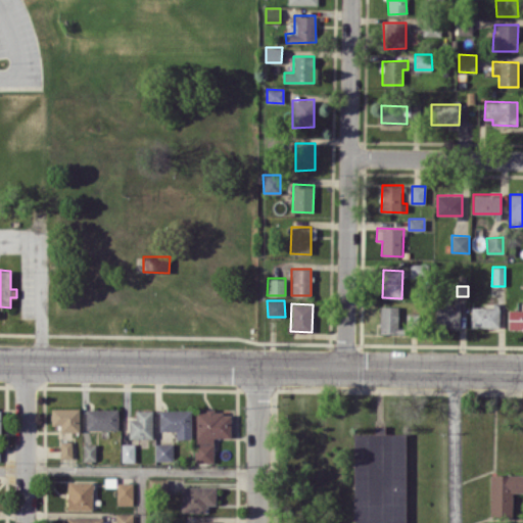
[(405,333),(405,328),(398,327),(398,306),(380,305),(380,333),(405,333)]
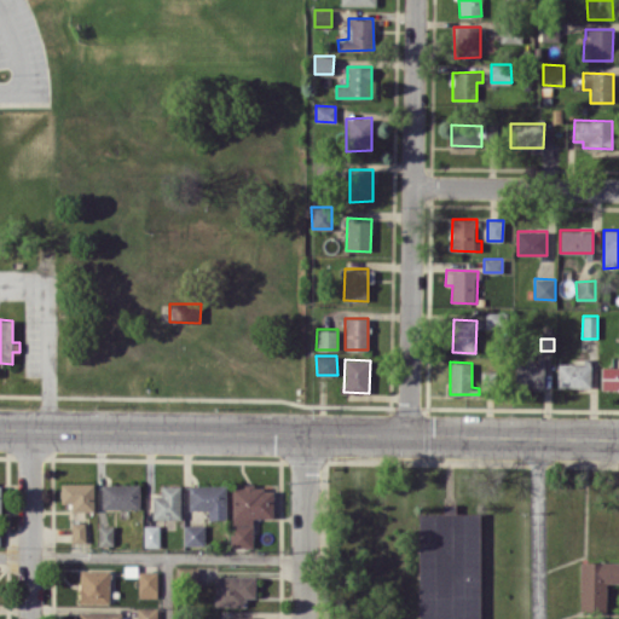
[(557,386),(590,386),(590,363),(559,362),(557,386)]
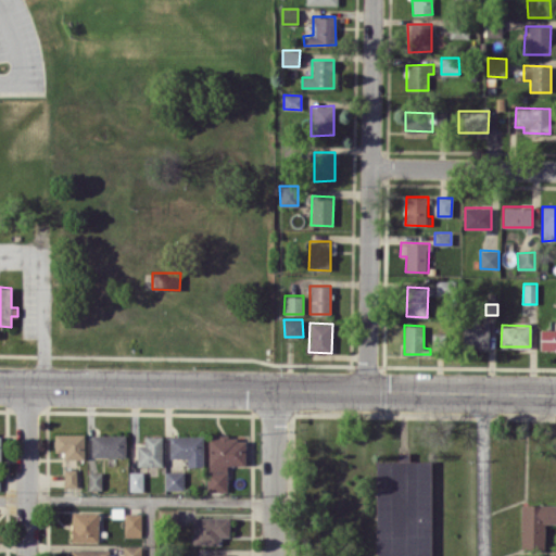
[(488,327),(464,326),(464,345),(488,346),(488,327)]
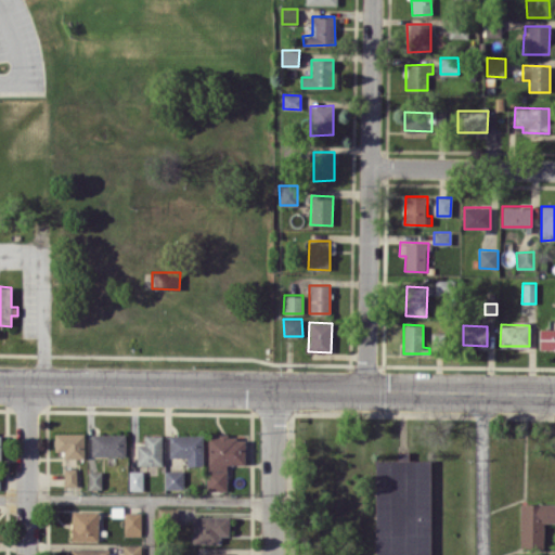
[(554,326),(540,327),(539,349),(554,348),(554,326)]
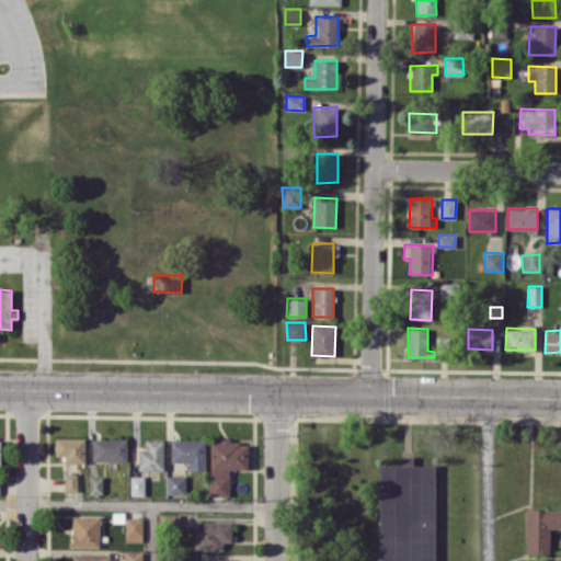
[(65,464),(86,462),(84,437),(55,437),(55,456),(65,455),(65,464)]
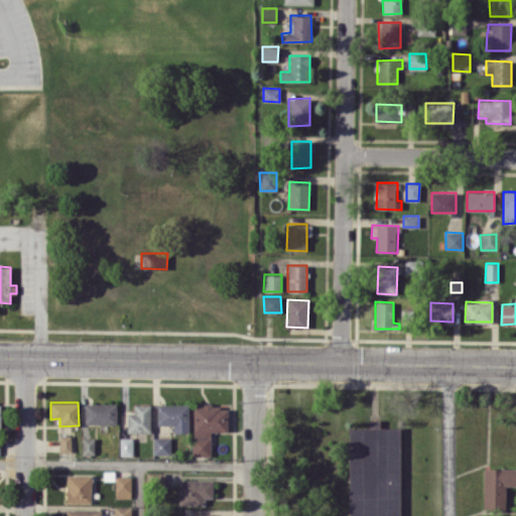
[(117,423),(117,402),(85,403),(86,424),(117,423)]
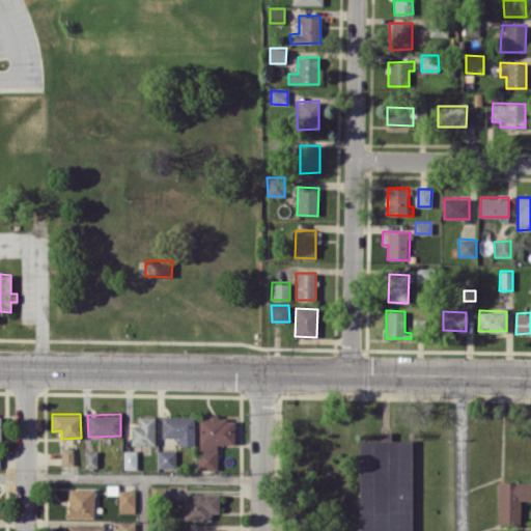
[(178,445),(194,445),(194,415),(162,416),(162,437),(178,437),(178,445)]
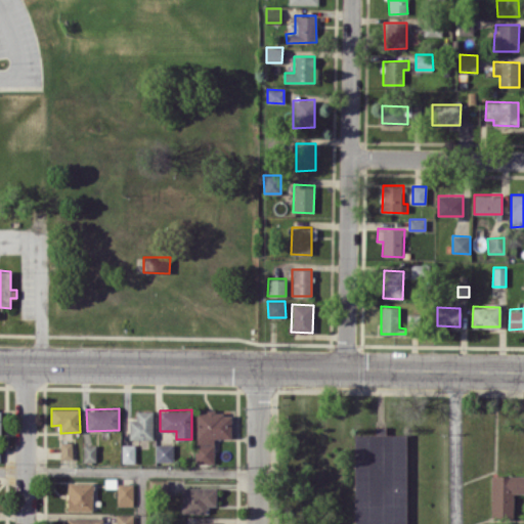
[(153,439),(154,410),(136,410),(136,419),(130,419),(129,438),(153,439)]
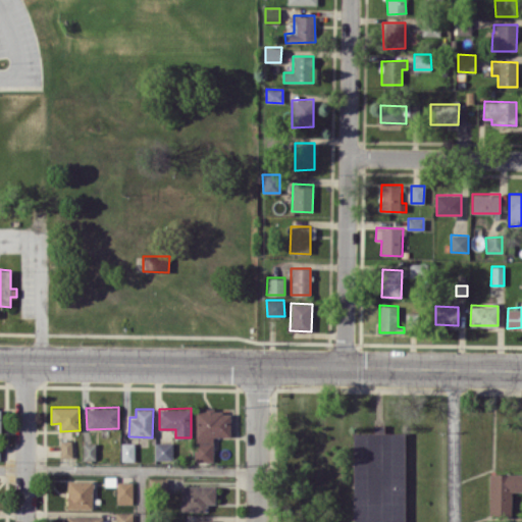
[(213,461),(213,436),(230,436),(230,411),(196,410),(195,461),(213,461)]
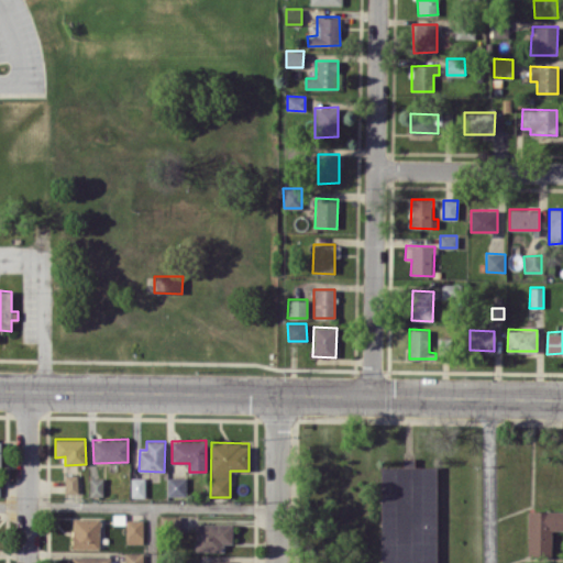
[(381,466),(379,562),(435,562),(437,466),(414,466),(414,459),(403,459),(403,466),(381,466)]
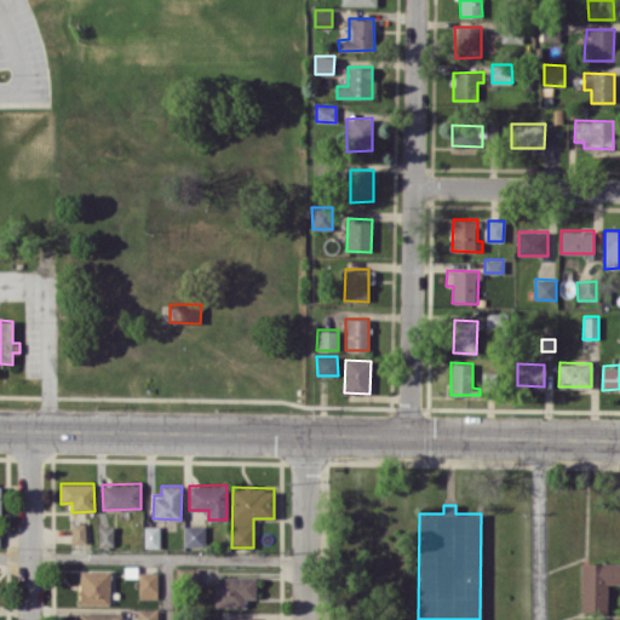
[(73,543),(86,543),(86,522),(72,523),(73,543)]
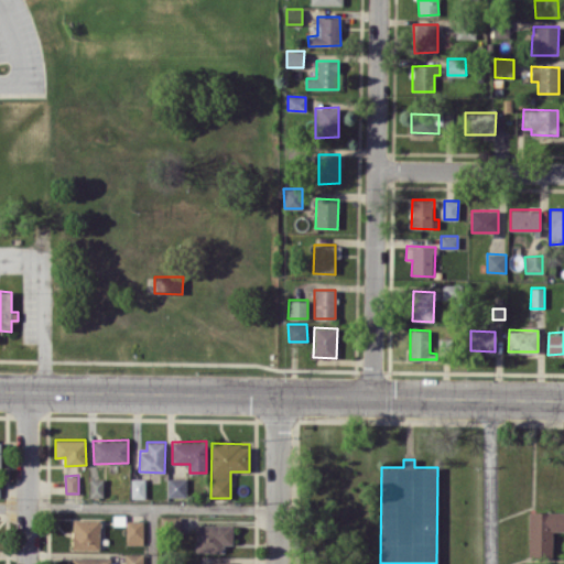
[(90,496),(102,496),(104,478),(90,478),(90,496)]
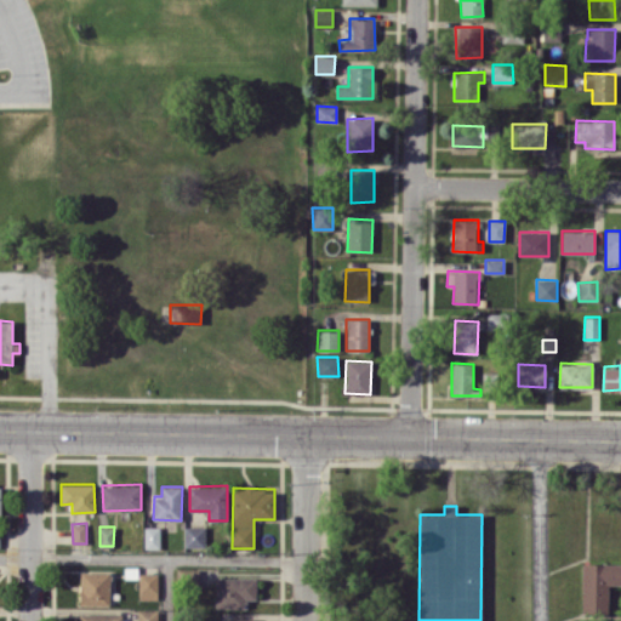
[(159,548),(160,527),(144,527),(144,548),(159,548)]
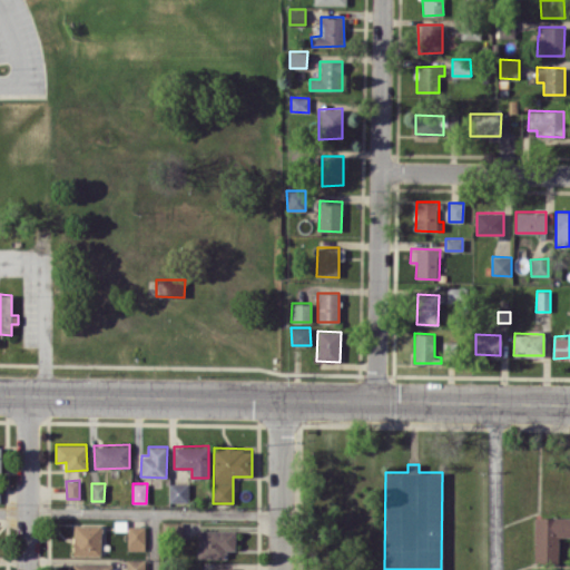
[(188,502),(188,483),(169,483),(169,502),(188,502)]
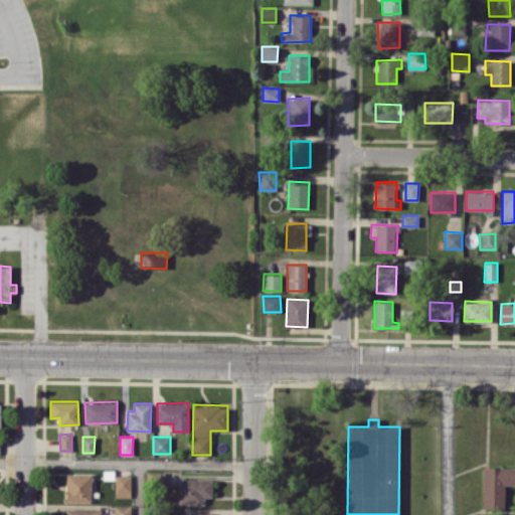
[(505,508),(505,484),(514,484),(514,467),(483,467),(482,507),(505,508)]
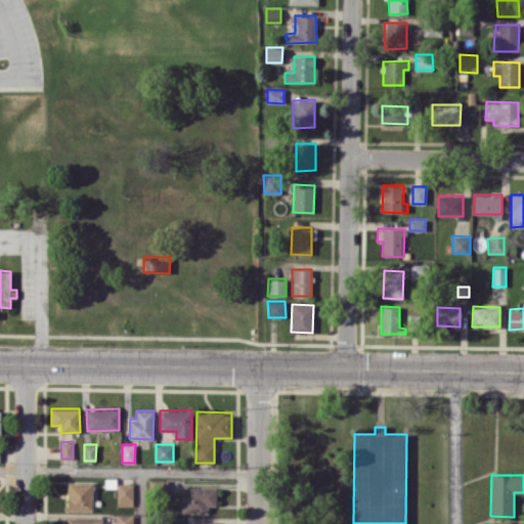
[(168,479),(149,479),(149,493),(168,493),(168,479)]
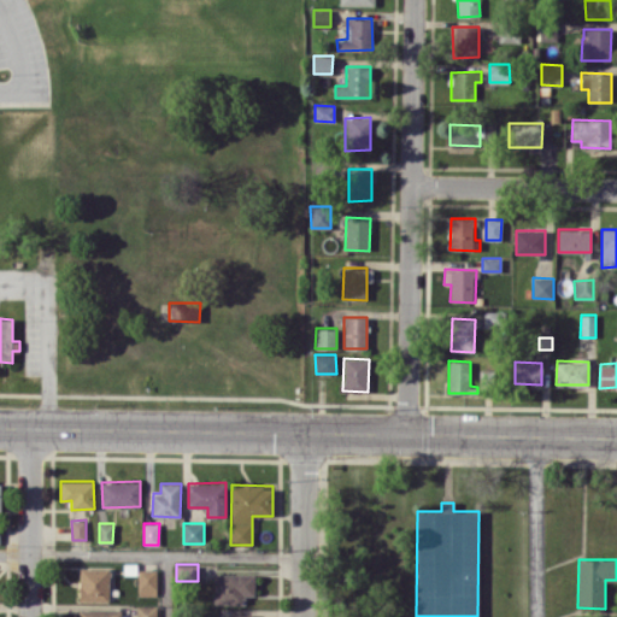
[(80,601),(110,601),(110,566),(78,568),(80,601)]
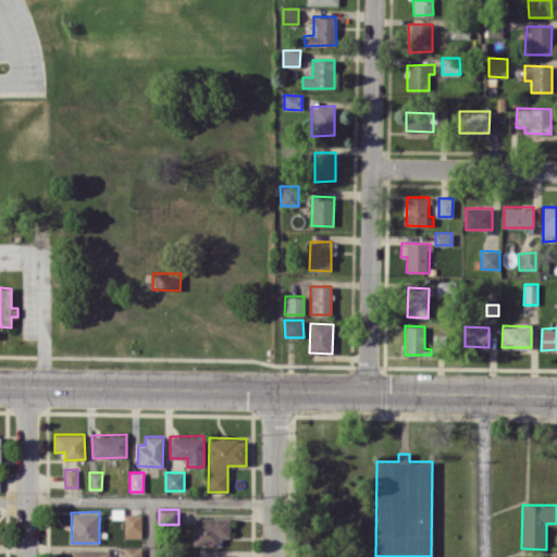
[(125,537),(141,536),(141,514),(124,514),(125,537)]
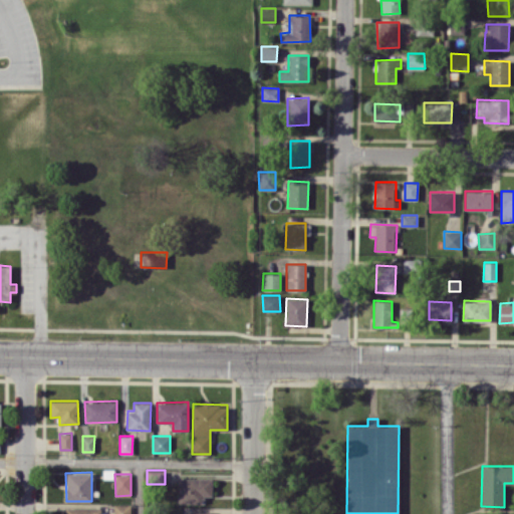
[(213,478),(179,478),(178,502),(203,503),(203,495),(212,496),(213,478)]
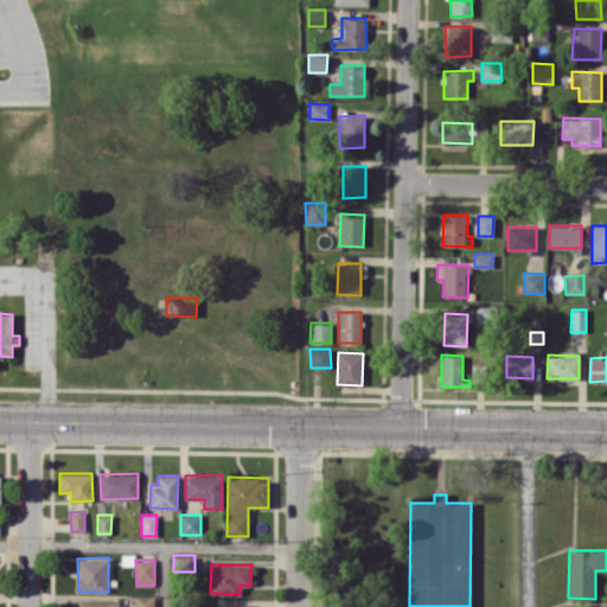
[(134,606),(153,606),(154,595),(134,595),(134,606)]
